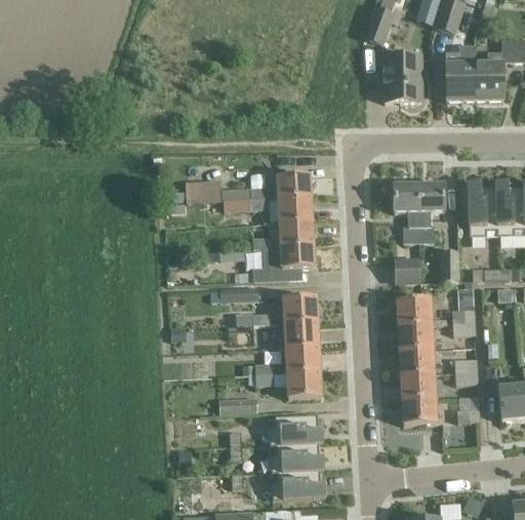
[(394,3),(387,0),(381,0),(378,7),(391,11),(394,3)]
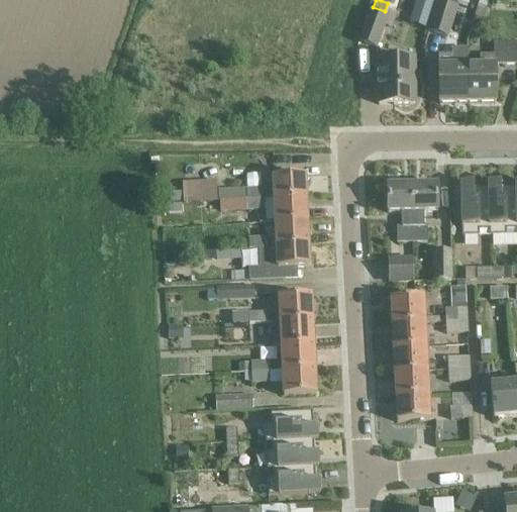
[(415,0),(409,20),(428,25),(435,0),(415,0)]
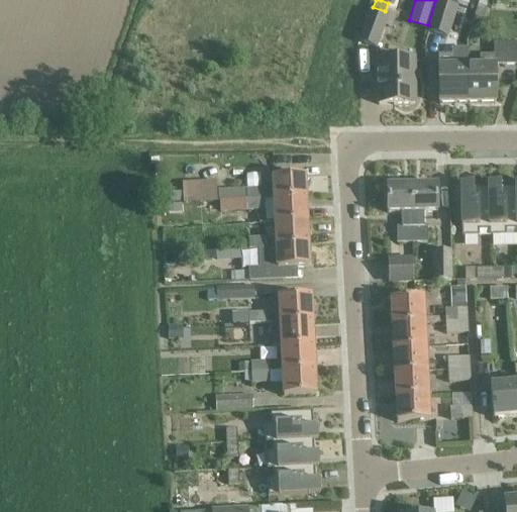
[(437,0),(428,28),(447,33),(456,4),(444,0),(437,0)]
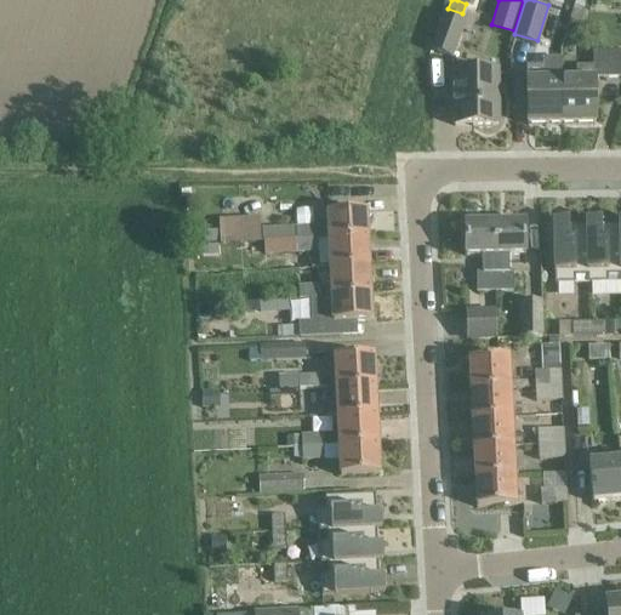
[(445,7),(431,46),(451,53),(466,15),(462,13),(448,9),(445,7)]
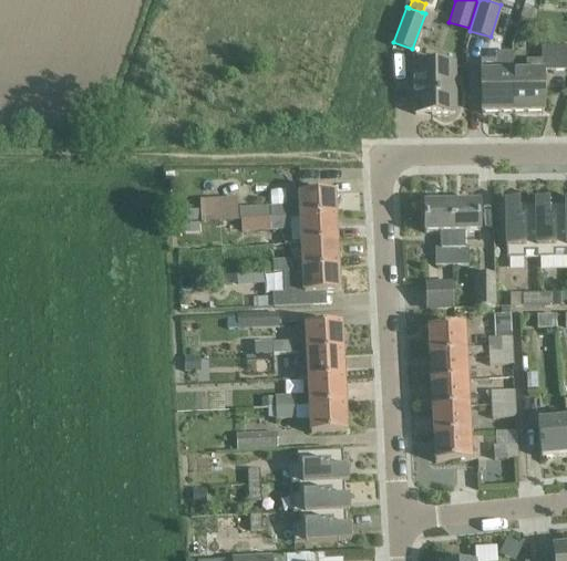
[(511,58),(512,108),(544,108),(543,69),(566,66),(566,43),(542,44),(542,55),(526,56),(526,69),(513,69),(513,58),(511,58)]
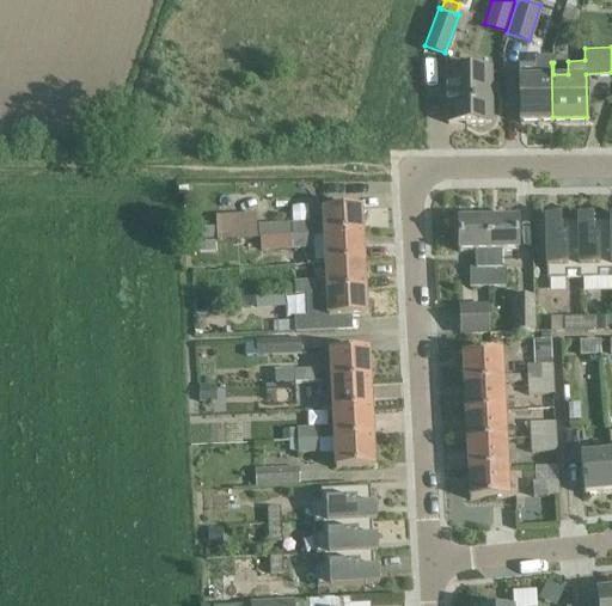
[(552,117),(551,62),(551,55),(534,55),(534,60),(519,61),(519,118),(552,117)]
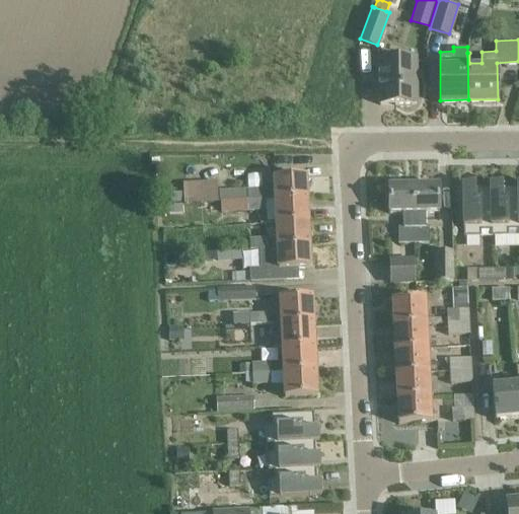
[(378,57),(379,100),(415,100),(414,61),(396,62),(396,57),(378,57)]
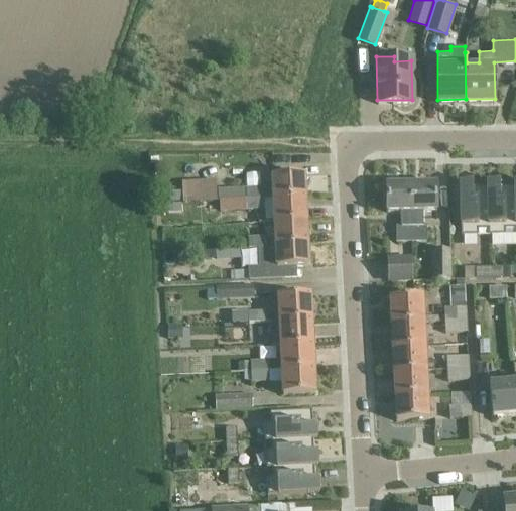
[(272,184),(263,184),(263,195),(272,195),(304,193),(303,171),(271,173),(272,184)]
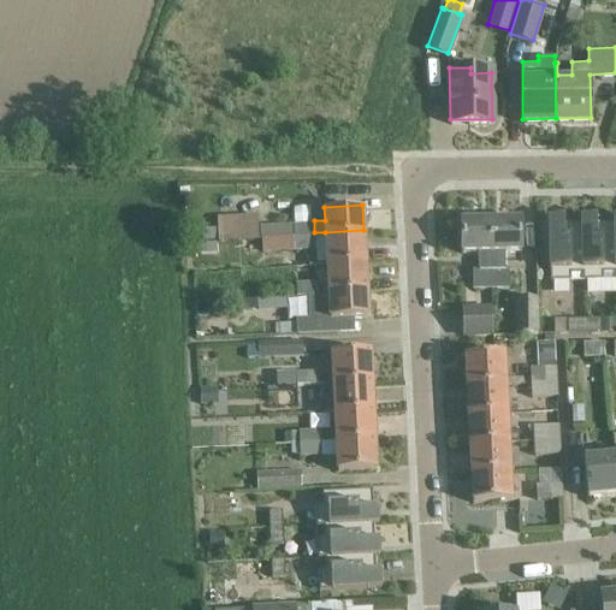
[(520,215),(490,217),(491,248),(491,266),(505,266),(505,248),(520,248),(520,215)]
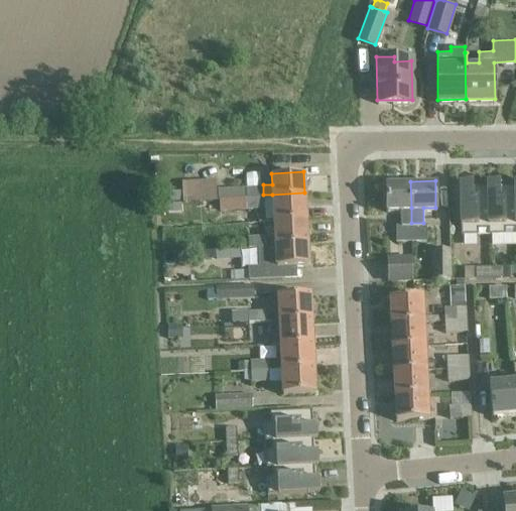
[(410,181),(386,181),(387,209),(399,208),(399,223),(411,223),(411,208),(410,181)]
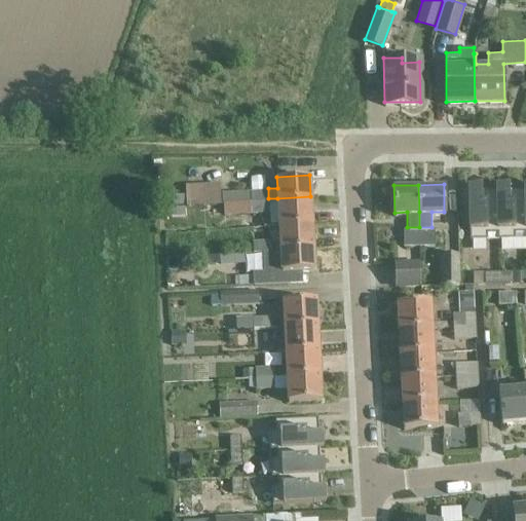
[(524,187),(496,188),(497,236),(515,236),(515,230),(524,230),(525,236),(524,187)]
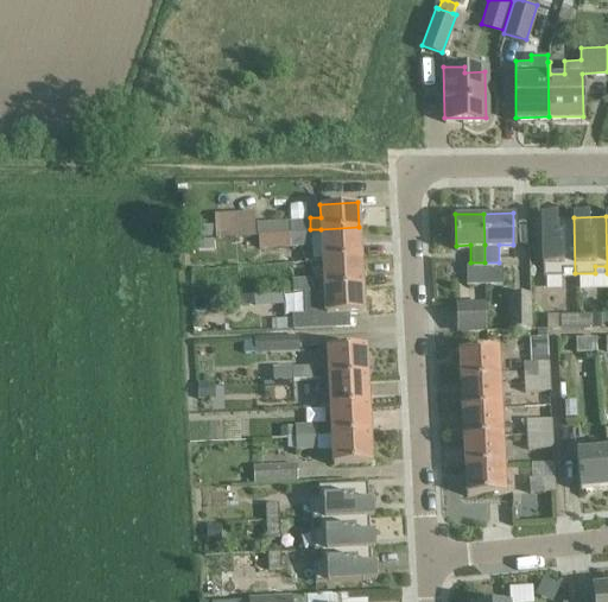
[(310,217),(258,220),(259,232),(287,230),(309,229),(310,229),(310,217)]
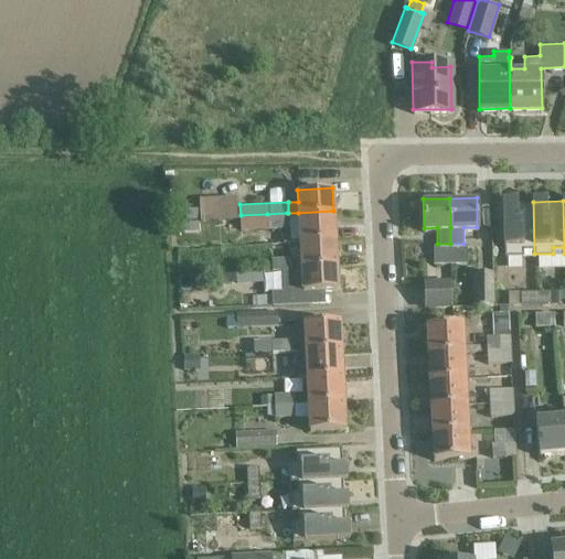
[(515,205),(503,206),(504,255),(523,254),(534,254),(533,202),(514,202),(515,205)]
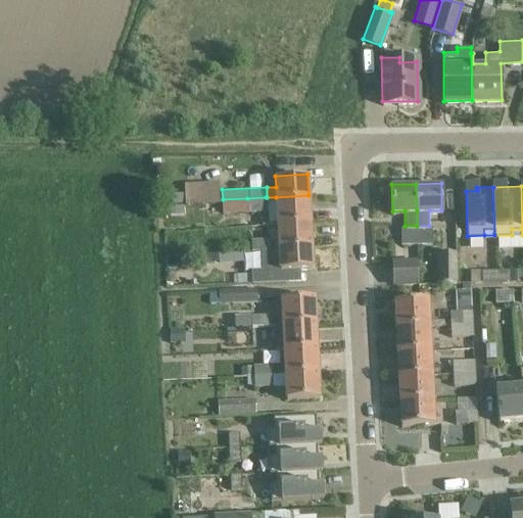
[(266,197),(247,198),(247,199),(248,209),(268,208),(267,197),(266,197)]
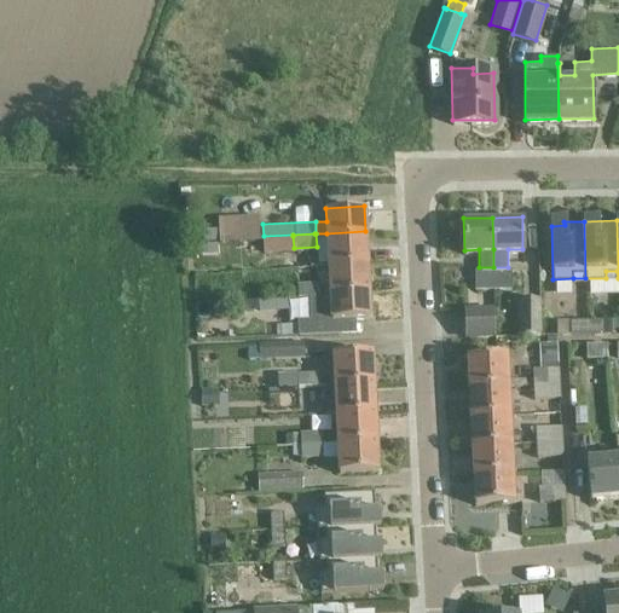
[(365,233),(327,235),(328,262),(368,260),(365,233)]
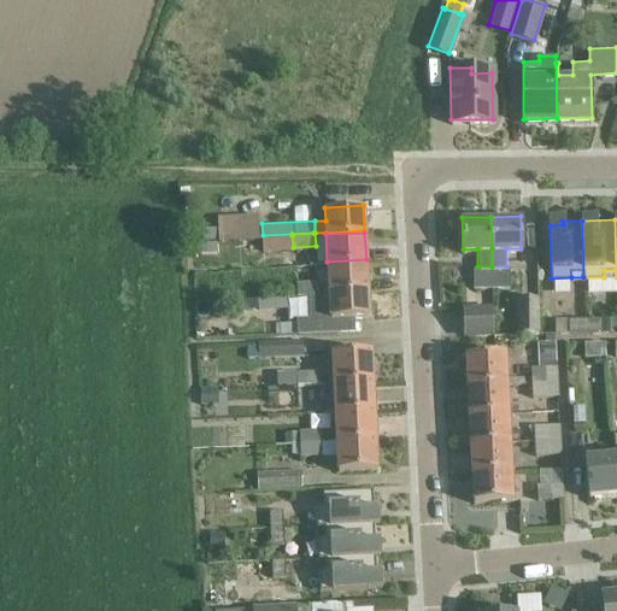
[(186,240),(182,240),(182,251),(186,251),(207,251),(207,240),(186,240)]
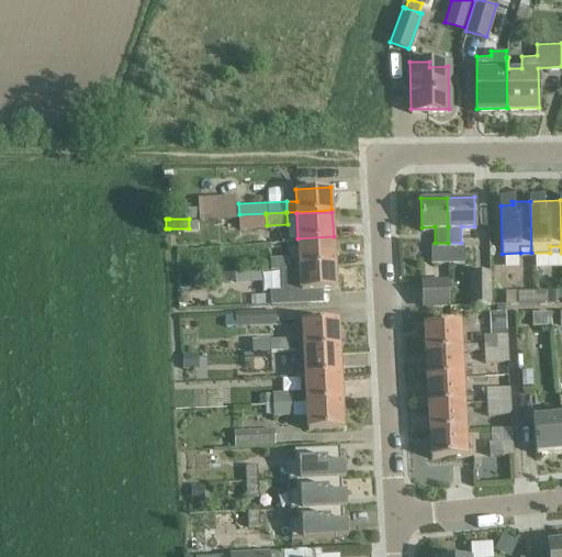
[(334,236),(298,238),(299,263),(335,262),(334,236)]
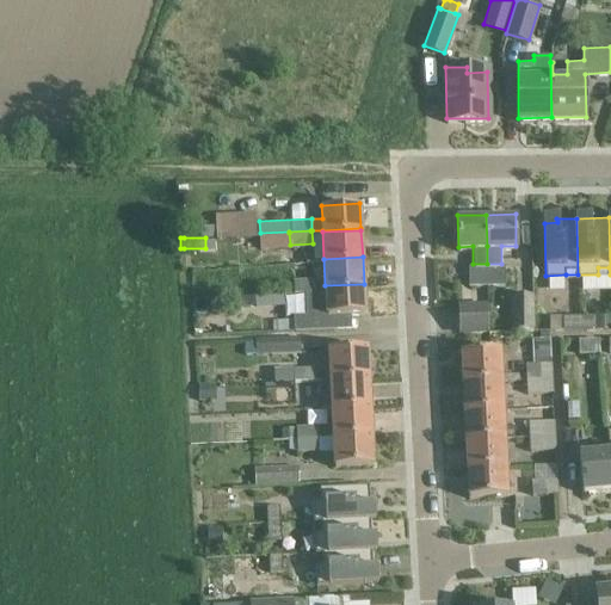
[(469,284),(488,283),(487,264),(473,264),(469,264),(469,284)]
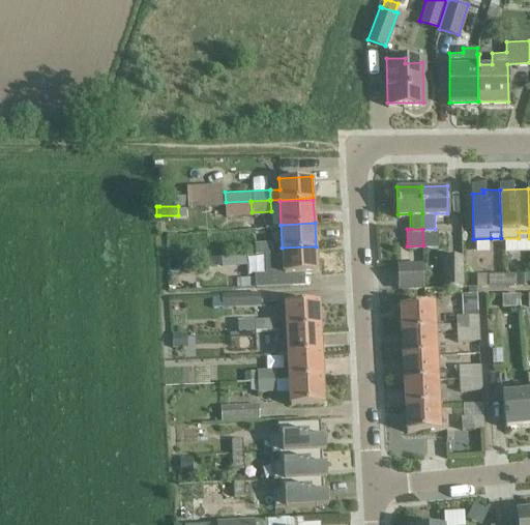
[(422,229),(423,245),(438,245),(438,229),(435,229),(422,229)]
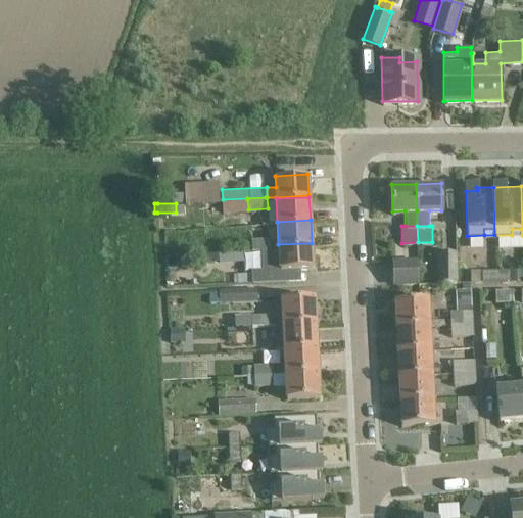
[(270,237),(251,238),(251,246),(260,245),(270,245),(270,237)]
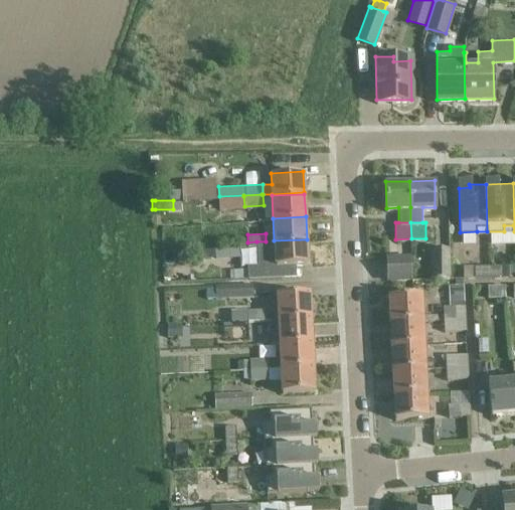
[(463,258),(489,257),(489,238),(462,239),(463,258)]
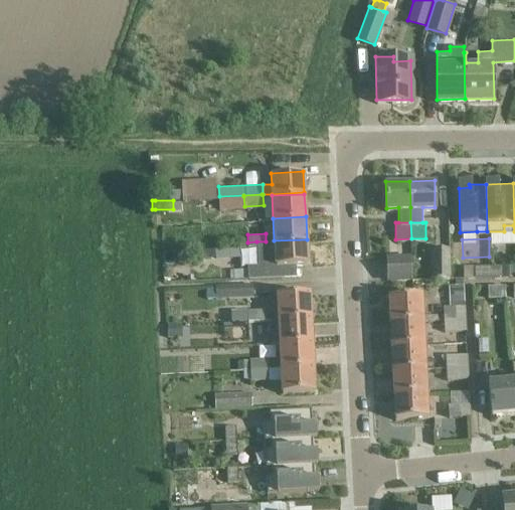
[(308,262),(307,239),(274,240),(266,241),(256,241),(258,266),(246,266),(247,277),(276,276),(276,264),(308,262)]
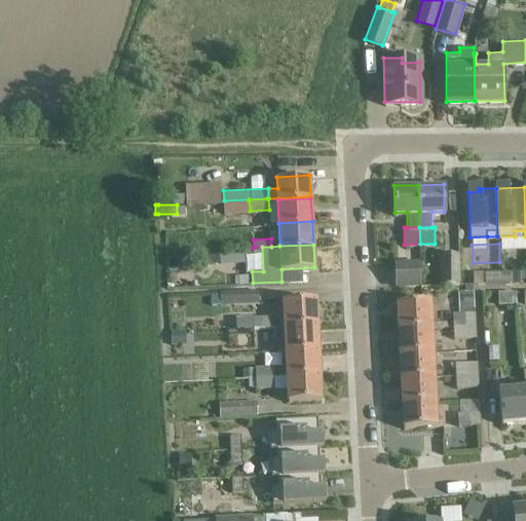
[(457,248),(439,248),(440,281),(457,281),(457,248)]
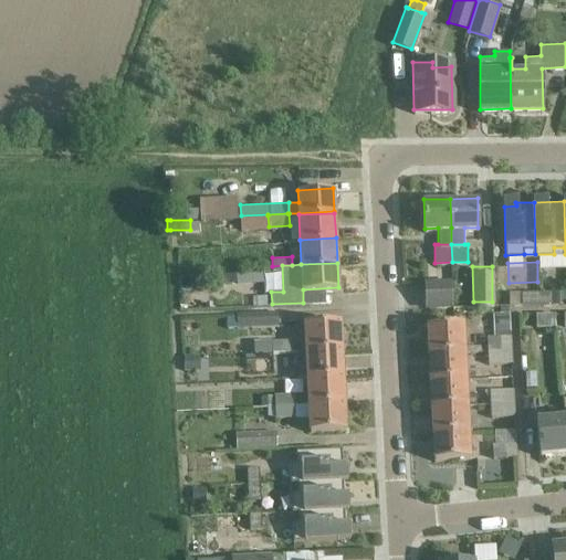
[(262,268),(232,270),(233,281),(262,280),(262,268)]
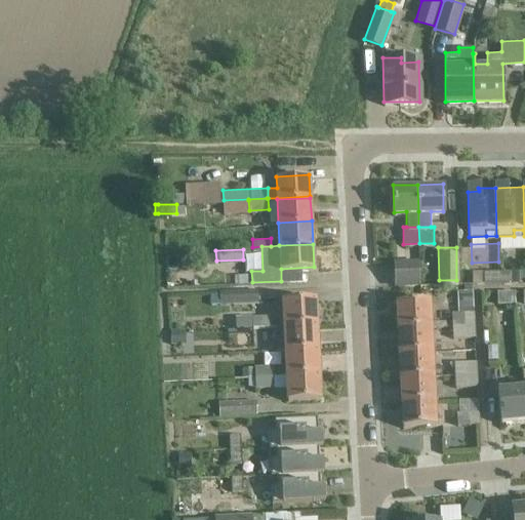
[(394,258),(395,285),(419,284),(419,257),(394,258)]
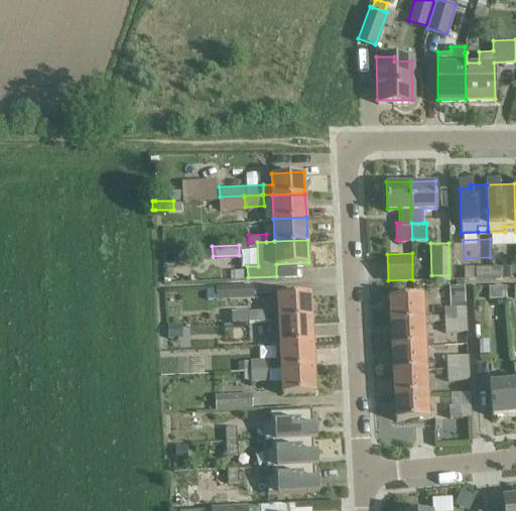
[(515,260),(505,261),(505,275),(515,275),(515,260)]
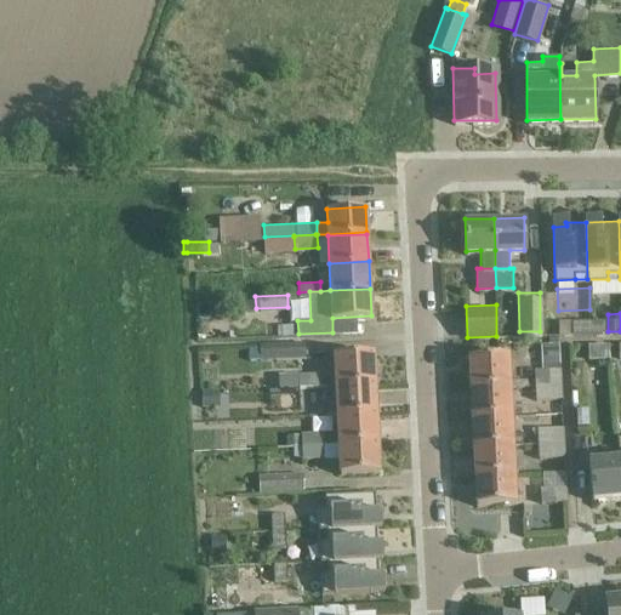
[(587,314),(557,315),(557,329),(587,328),(587,314)]
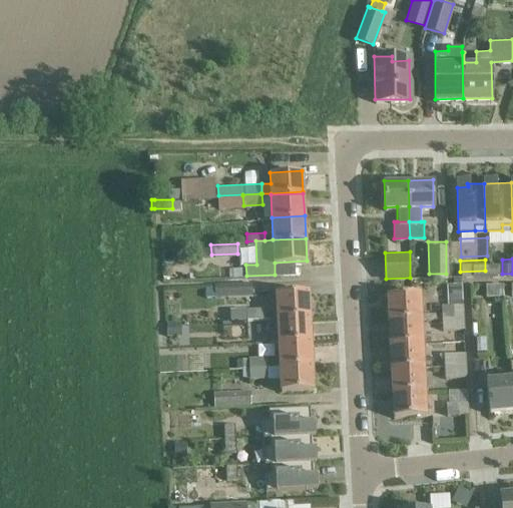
[(499,260),(485,260),(485,271),(500,271),(499,260)]
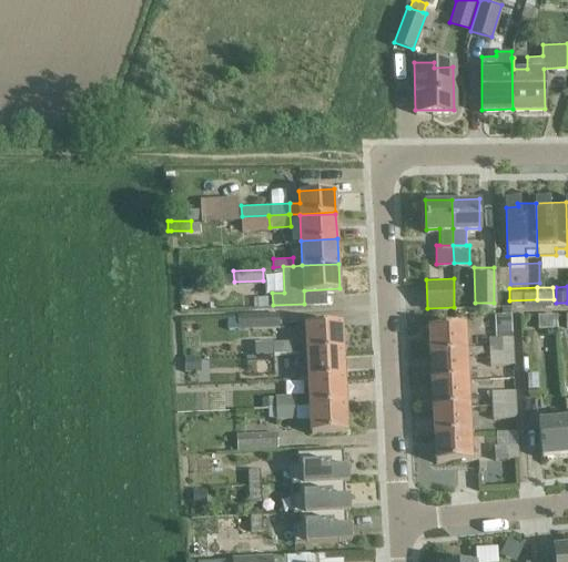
[(239,326),(281,323),(280,310),(239,313),(239,326)]
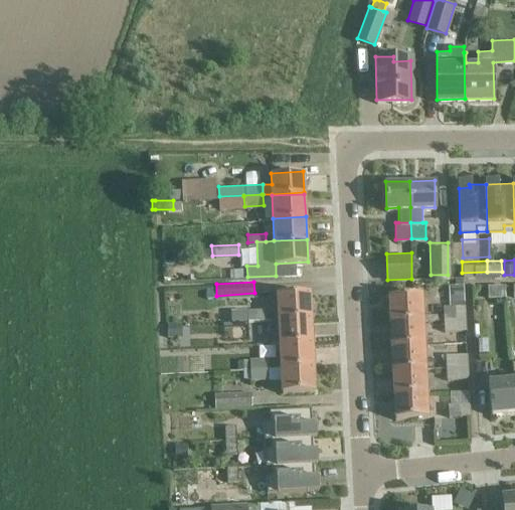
[(463,282),(447,283),(449,305),(464,305),(463,282)]
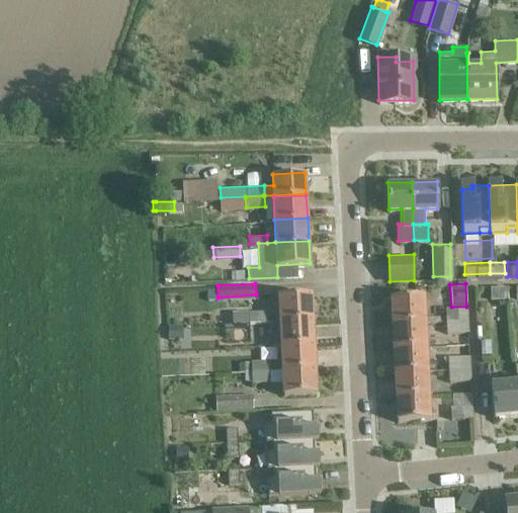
[(491,285),(491,298),(508,298),(508,285),(491,285)]
